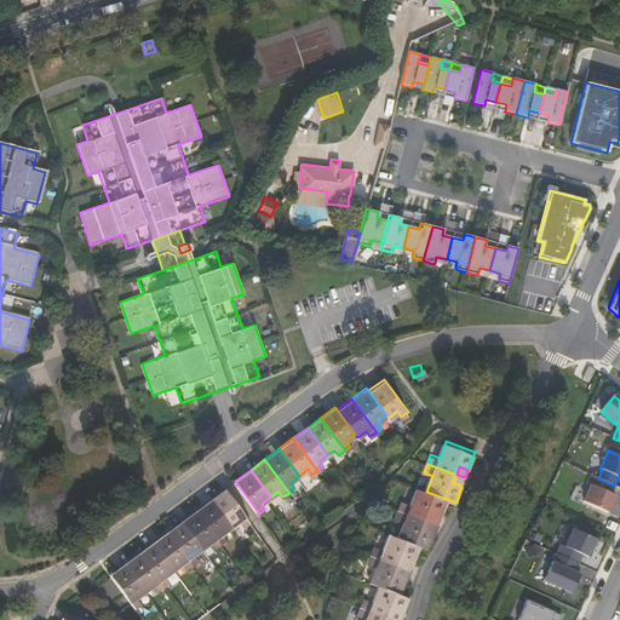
[(461,486),(465,477),(457,475),(453,482),(461,486)]
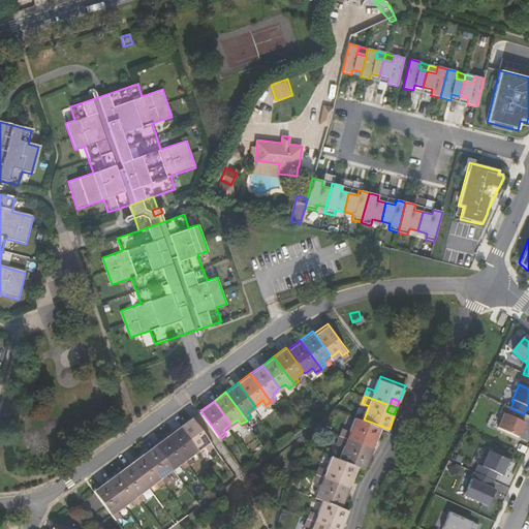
[(524,414),(510,408),(504,406),(501,413),(504,414),(498,429),(519,438),(526,424),(521,422),(524,414)]
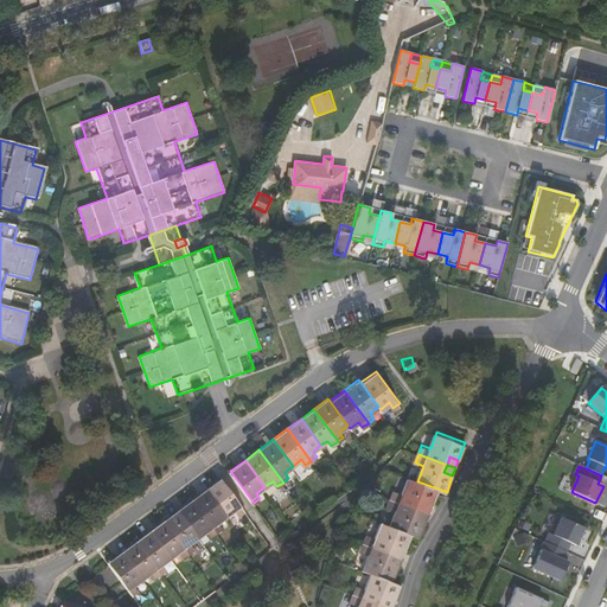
[(240,513),(247,509),(222,477),(209,487),(228,515),(236,509),(240,513)]
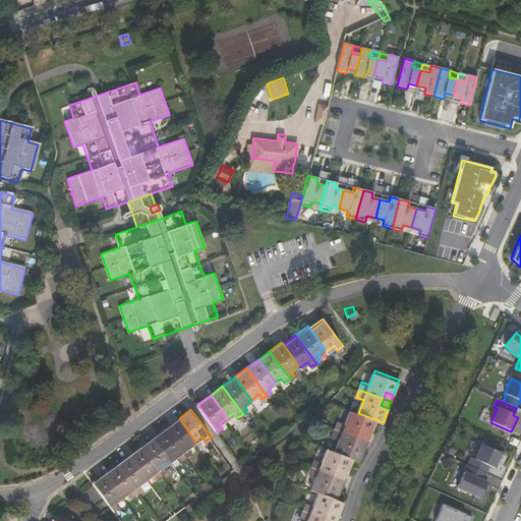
[(375,419),(358,413),(350,410),(346,423),(339,420),(336,427),(361,437),(363,430),(370,432),(375,419)]
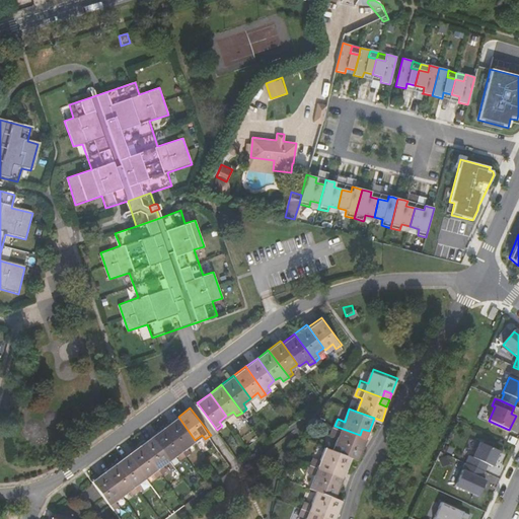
[(188,445),(195,440),(178,417),(165,426),(186,453),(191,450),(188,445)]
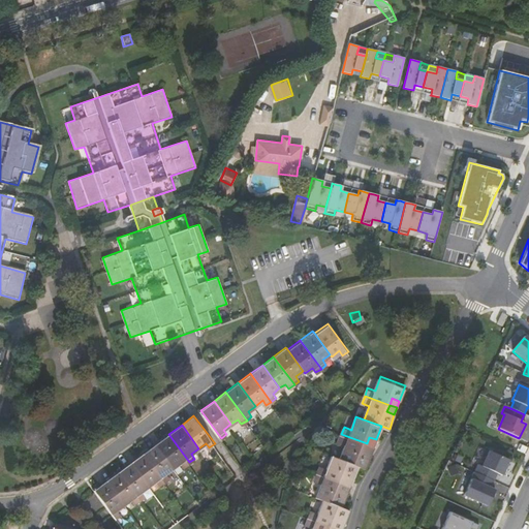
[(184,466),(189,462),(168,434),(157,443),(174,466),(181,461),(184,466)]
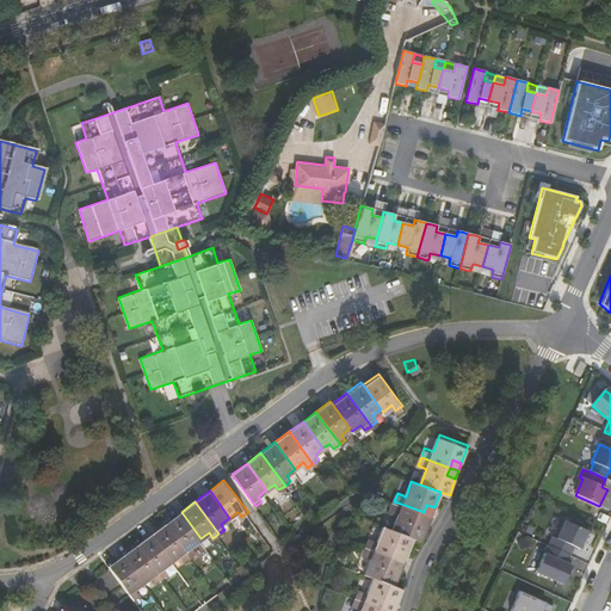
[(420,520),(424,512),(394,501),(390,510),(399,513),(393,529),(413,536),(423,539),(429,523),(420,520)]
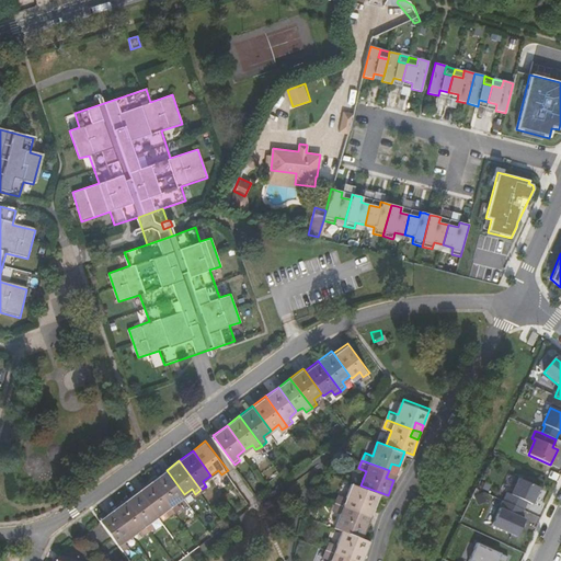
[(396,473),(399,466),(391,464),(389,470),(396,473)]
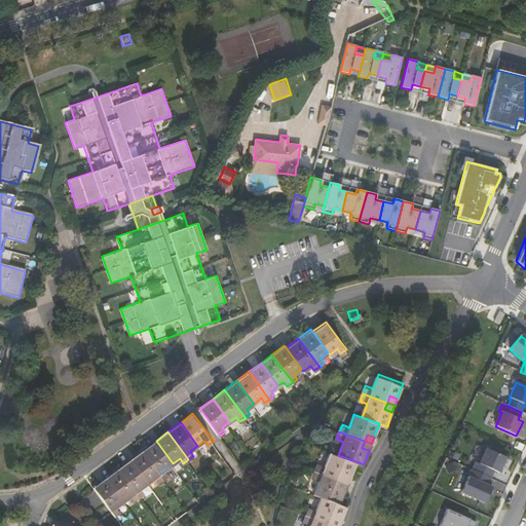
[(165,470),(173,463),(156,441),(144,450),(163,478),(168,475),(165,470)]
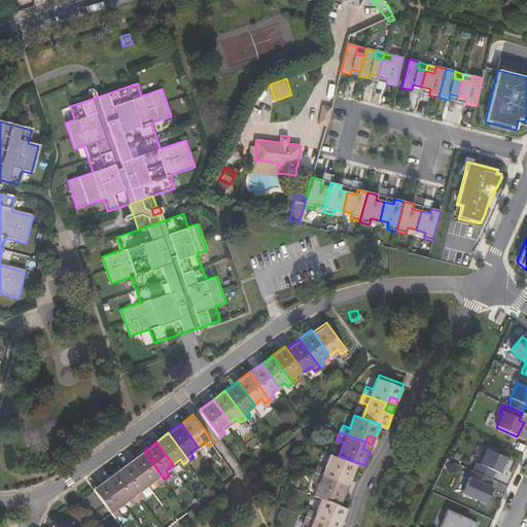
[(370,451),(372,445),(365,442),(362,449),(370,451)]
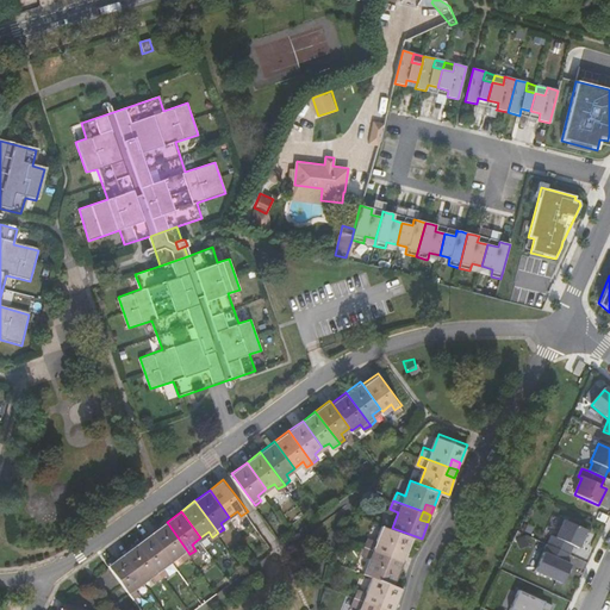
[(185,558),(190,554),(167,522),(153,533),(172,560),(180,553),(185,558)]
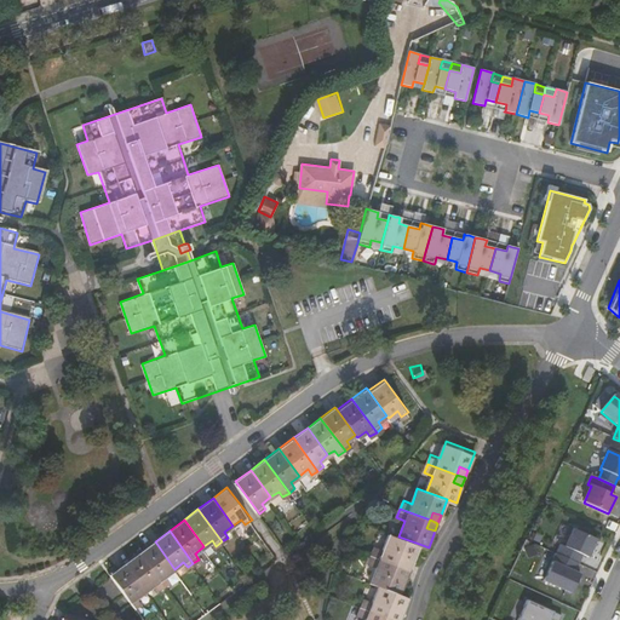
[(597,540),(573,530),(566,547),(589,558),(597,540)]
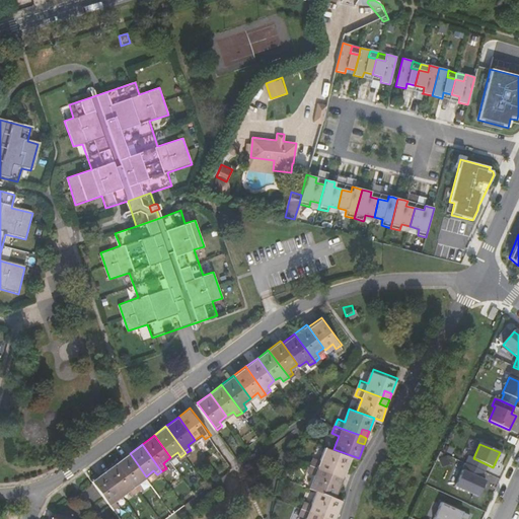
[(351,455),(334,449),(325,446),(320,459),(314,457),(311,464),(336,472),(339,466),(346,468),(351,455)]
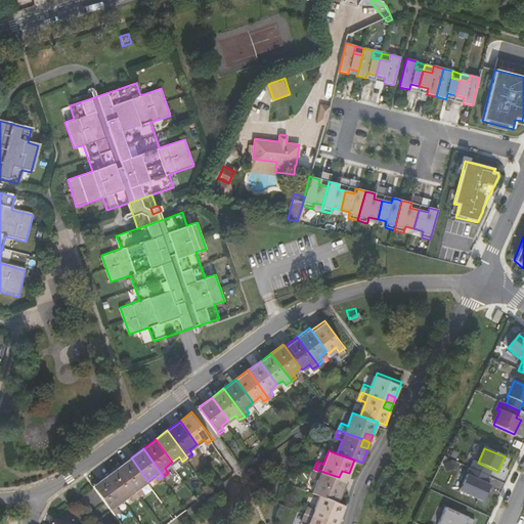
[(140,486),(147,481),(131,457),(119,467),(139,494),(144,490),(140,486)]
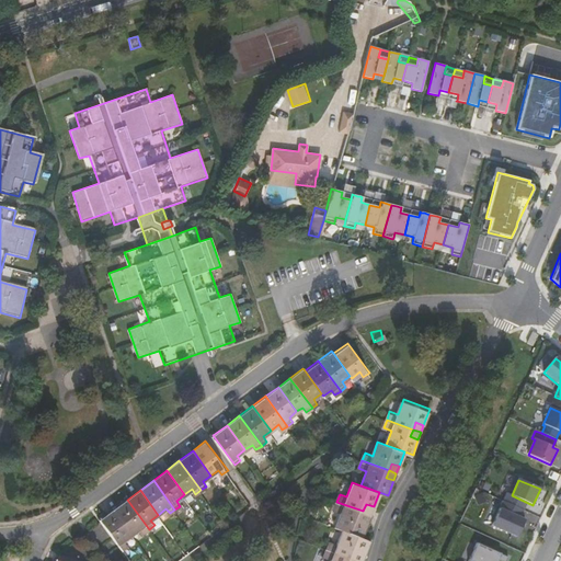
[(144,534),(149,529),(127,500),(115,508),(133,533),(139,528),(144,534)]
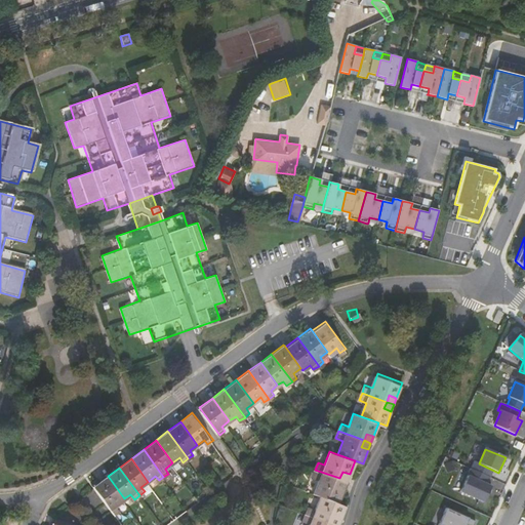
[(337,485),(339,478),(315,470),(313,477),(319,479),(314,492),(321,495),(339,502),(345,488),(337,485)]
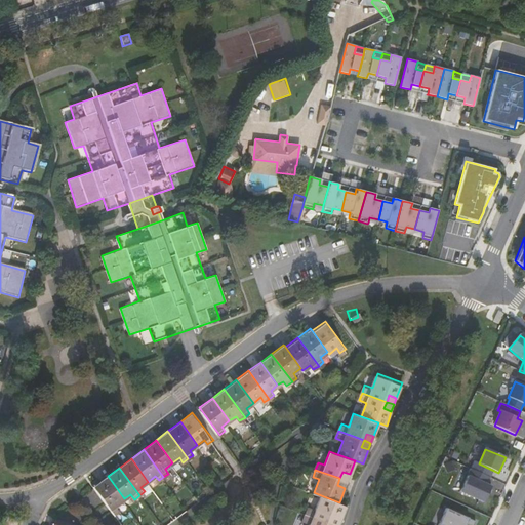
[(490,478),(471,470),(460,492),(485,503),(492,487),(487,485),(490,478)]
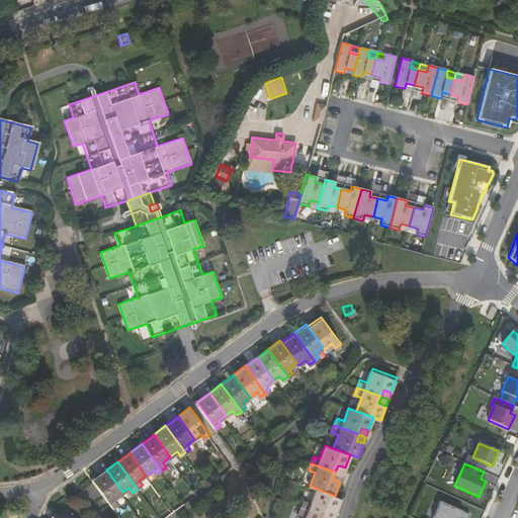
[(342,475),(345,467),(338,465),(335,471),(342,475)]
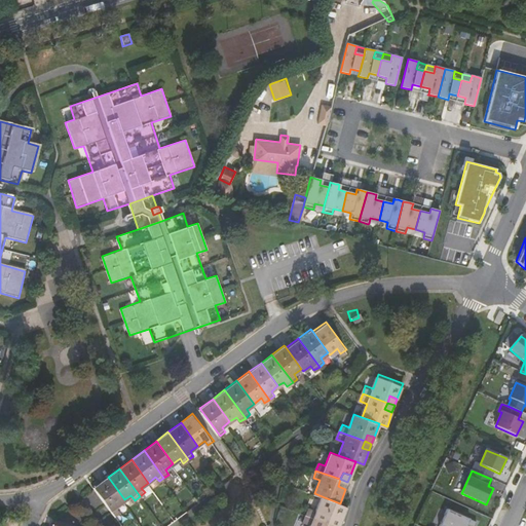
[(117,505),(124,499),(108,477),(96,486),(116,515),(120,511),(117,505)]
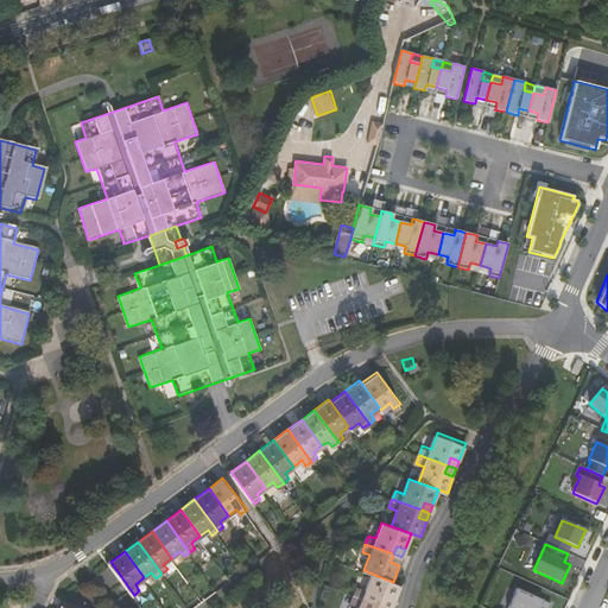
[(538,555),(532,552),(526,565),(532,568),(538,555)]
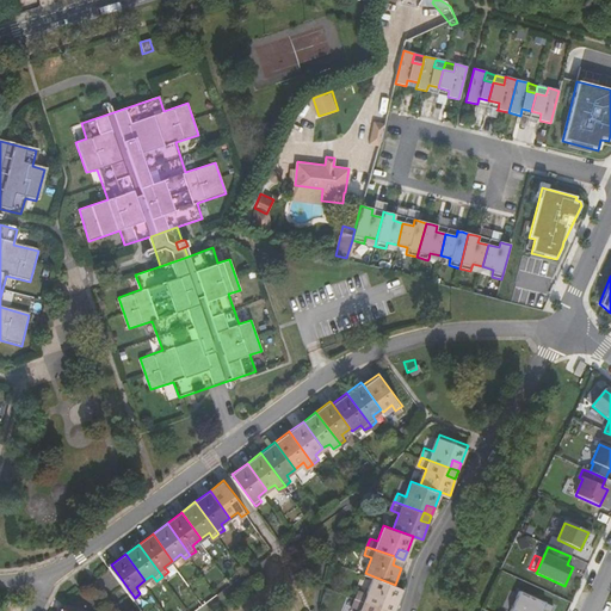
[(401,568),(403,560),(395,556),(393,565),(401,568)]
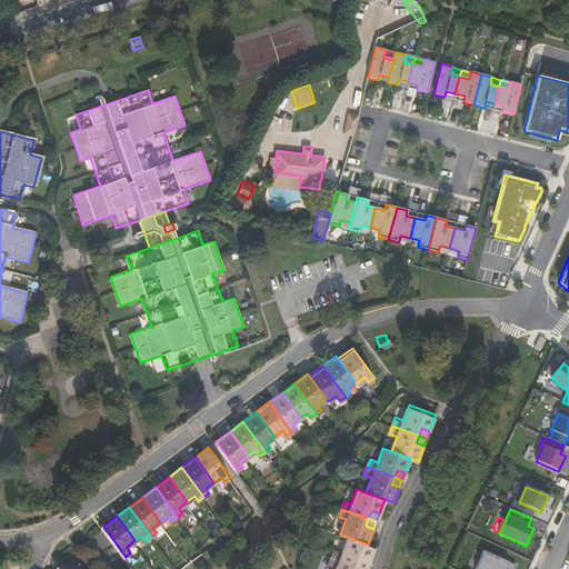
[(99,530),(87,541),(98,553),(110,543),(99,530)]
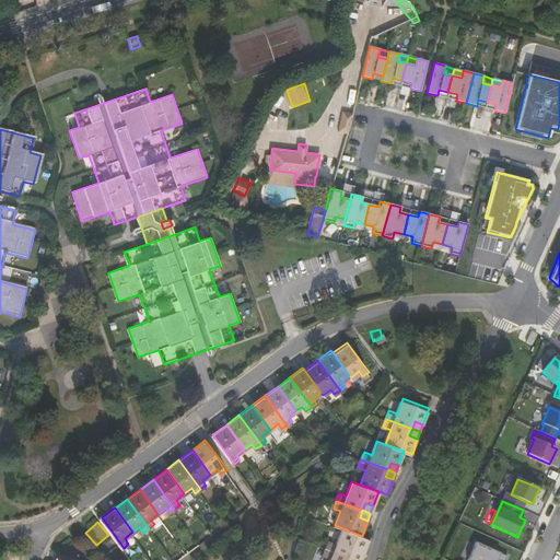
[(369,538),(362,536),(342,528),(337,543),(329,539),(326,547),(353,557),(356,549),(364,552),(369,538)]
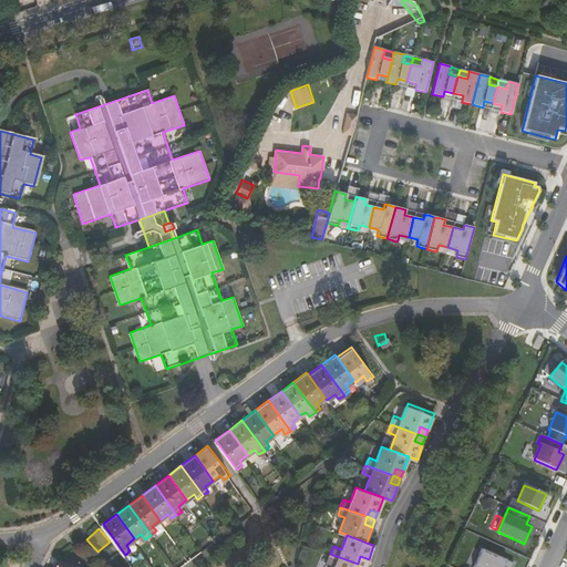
[(513,566),(514,565),(482,550),(474,566),(513,566)]
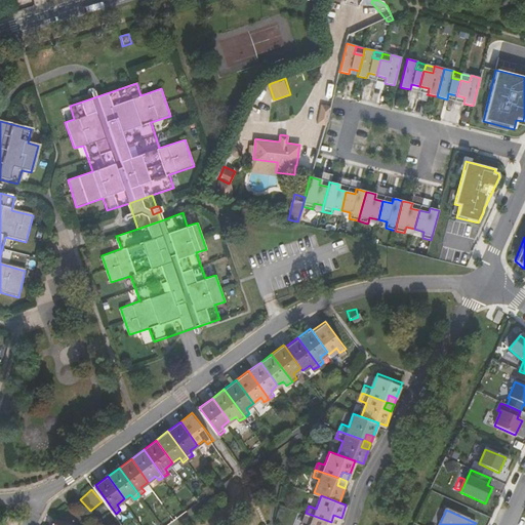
[(329,524),(331,522),(306,513),(304,519),(311,522),(309,524),(329,524)]
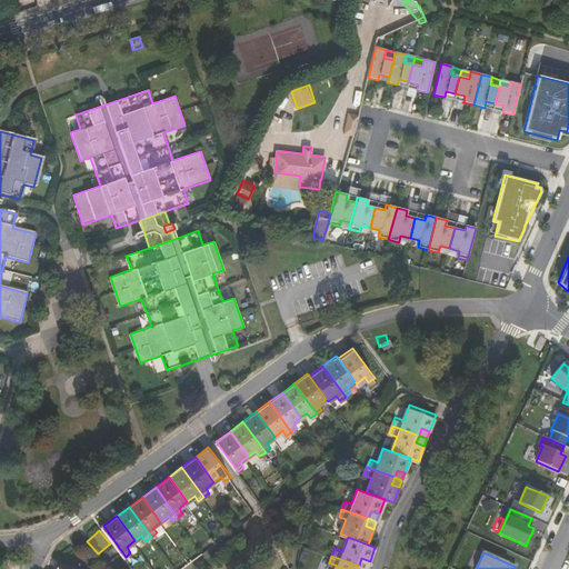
[(367,568),(370,561),(361,558),(359,566),(367,568)]
